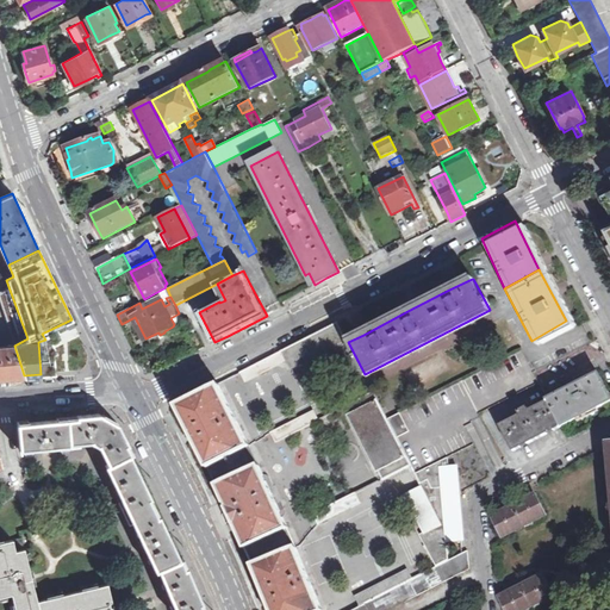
[(191,319),(182,323),(187,331),(194,328),(191,319)]
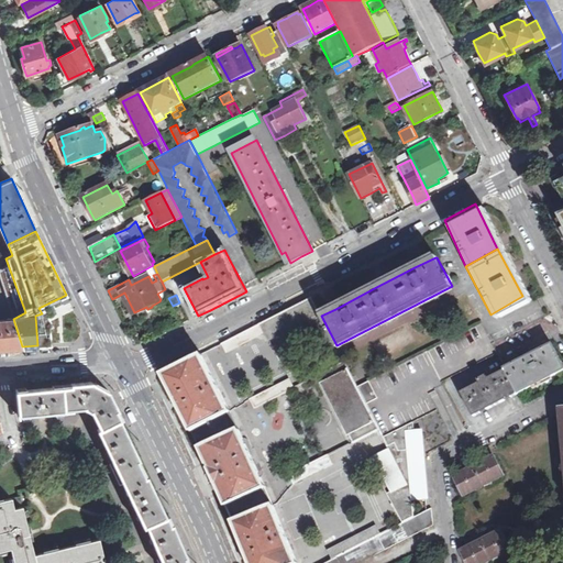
[(305,301),(310,312),(318,309),(312,298),(305,301)]
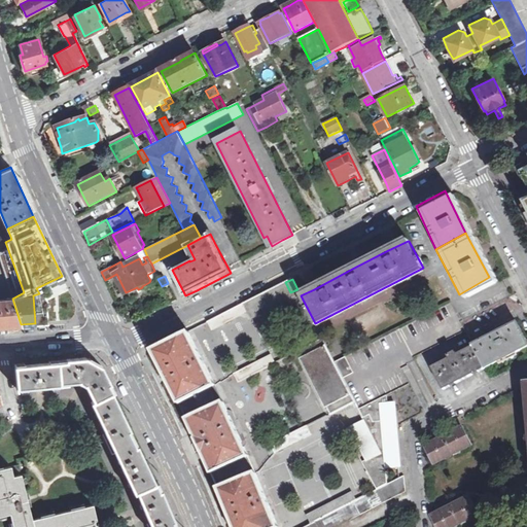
[(208,321),(213,329),(248,312),(252,319),(301,294),(297,289),(290,292),(285,282),(272,289),(208,321)]
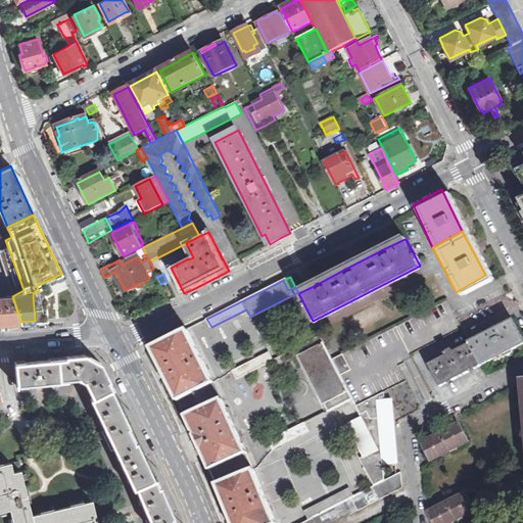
[(0,323),(1,323),(20,322),(12,296),(0,297),(0,323)]
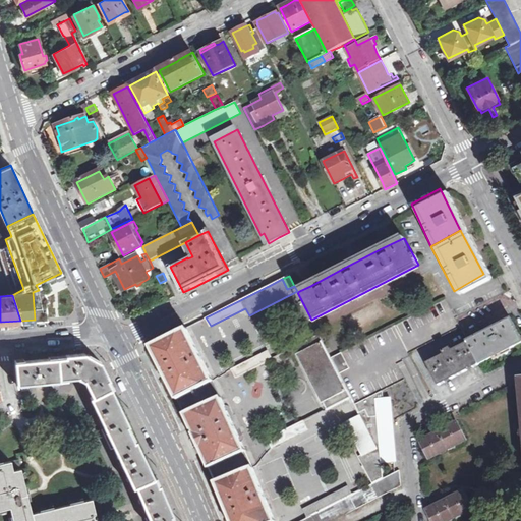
[(331,357),(351,398),(354,405),(383,391),(398,384),(405,380),(398,364),(411,357),(409,353),(461,327),(446,299),(331,357)]
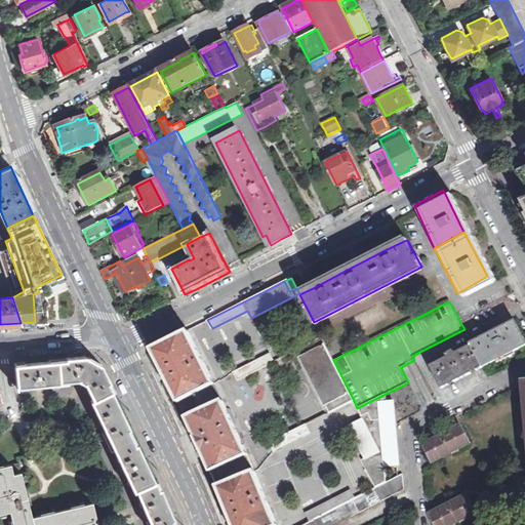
[(473,346),(484,367),(524,346),(524,339),(516,321),(495,331),(492,326),(487,329),(489,334),(472,344),(473,346)]
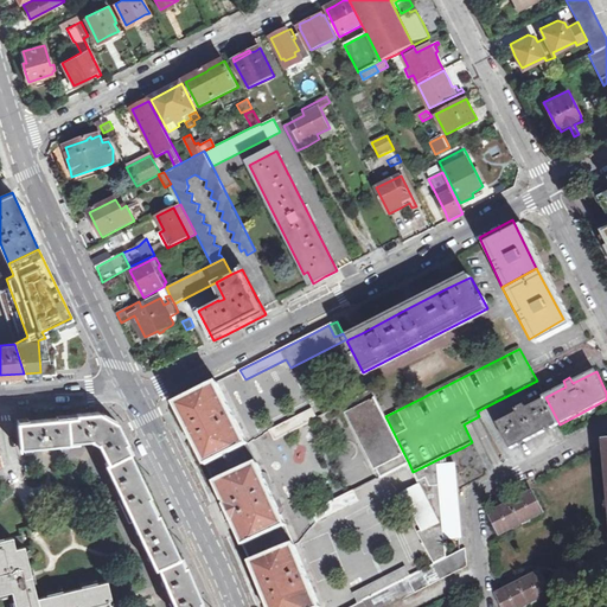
[(206,466),(249,443),(218,382),(176,403),(191,434),(206,466)]
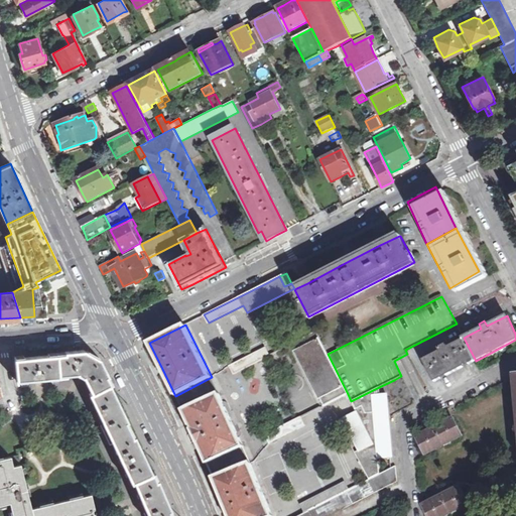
[(324,406),(348,394),(328,354),(316,332),(292,345),(324,406)]
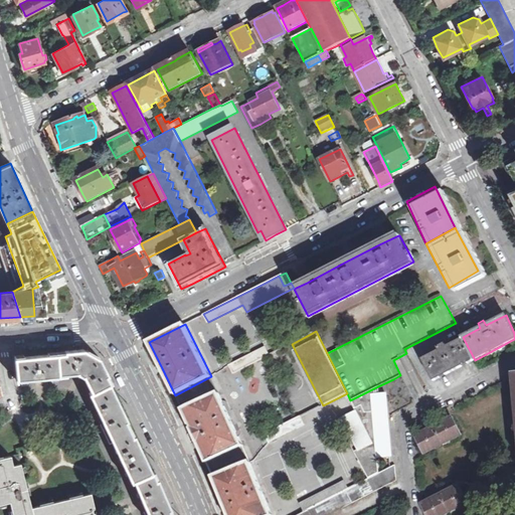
[(446,374),(475,360),(464,339),(447,347),(445,344),(437,348),(439,351),(423,359),(434,380),(446,374)]
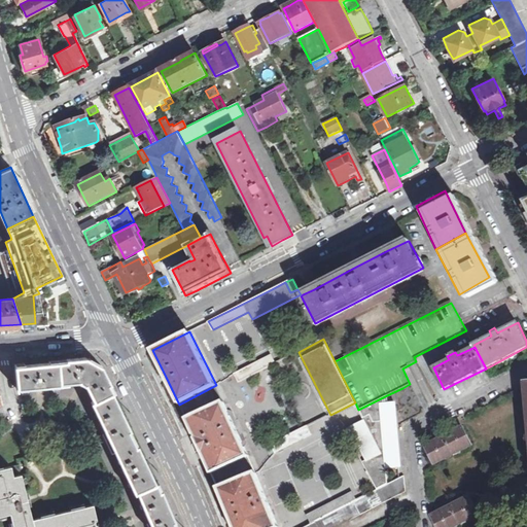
[(271,355),(236,374),(240,381),(275,362),(271,355)]
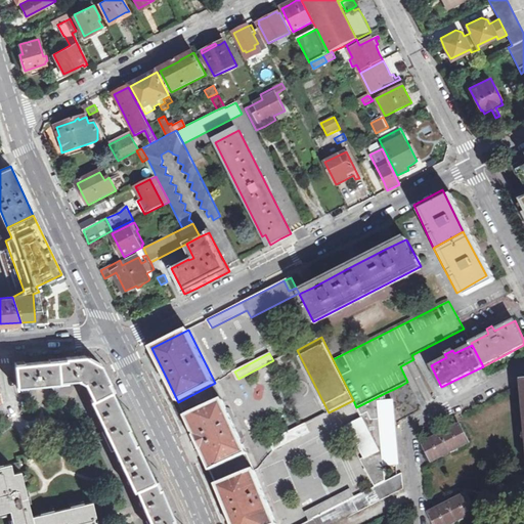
[(17,387),(60,383),(60,381),(79,379),(86,384),(94,399),(91,400),(135,490),(137,489),(150,523),(176,523),(157,479),(155,480),(112,391),(114,389),(107,377),(101,364),(99,365),(98,362),(88,357),(85,357),(86,356),(49,359),(49,361),(31,363),(25,363),(25,361),(15,362),(17,387)]
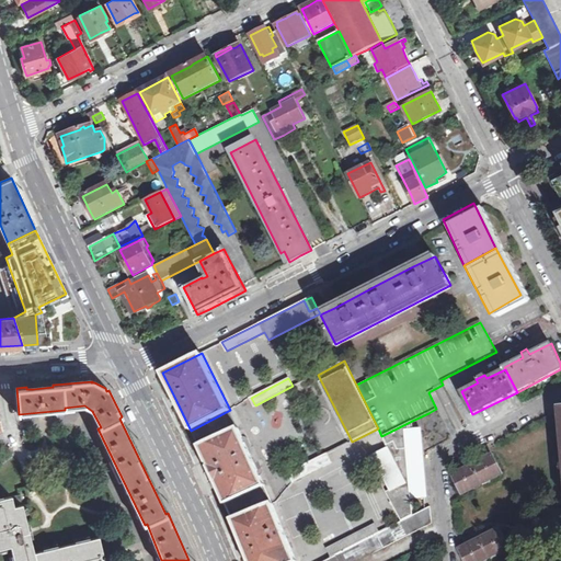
[(560,403),(551,404),(552,413),(554,448),(560,447),(560,403)]
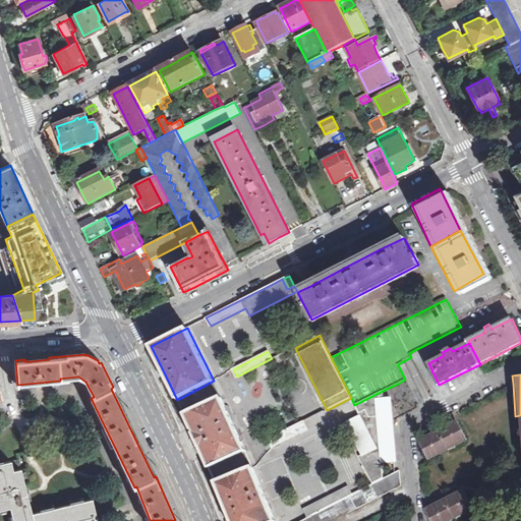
[(221,397),(214,381),(177,400),(184,414),(221,397)]
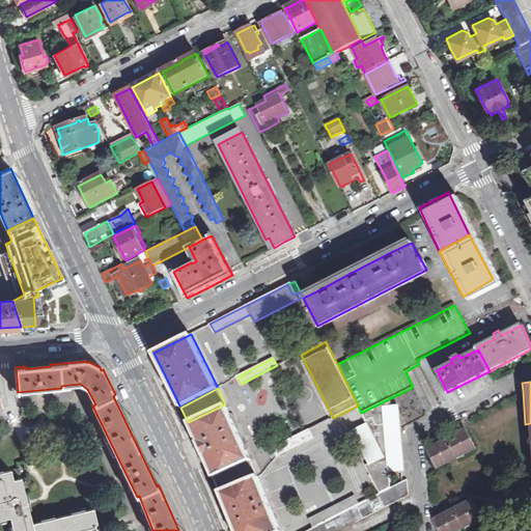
[(385,424),(389,471),(402,470),(397,406),(391,407),(390,398),(361,413),(366,421),(372,418),(376,425),(385,424)]
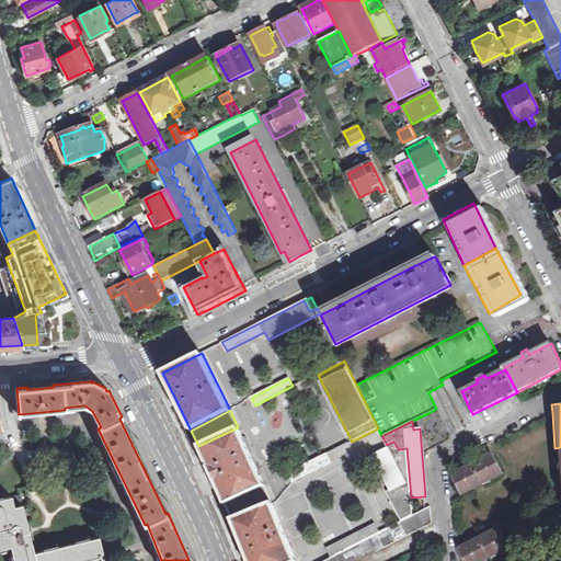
[(225,503),(265,484),(238,427),(198,446),(212,474),(225,503)]
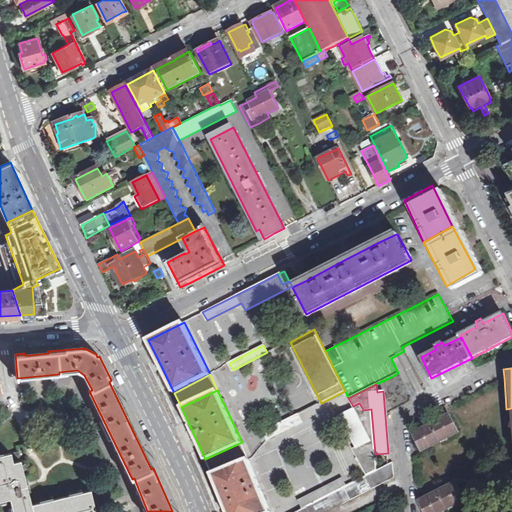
[(376,470),(375,454),(371,409),(363,410),(359,403),(353,406),(355,409),(340,417),(351,438),(345,440),(364,477),(376,470)]
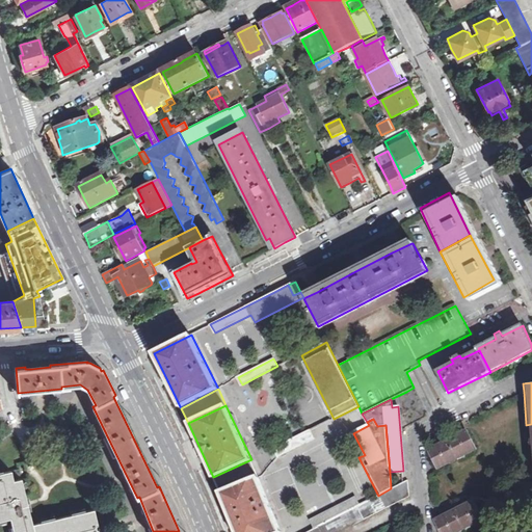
[(443,444),(429,450),(439,468),(476,449),(468,431),(454,437),(453,435),(452,433),(441,439),(442,442),(443,444)]
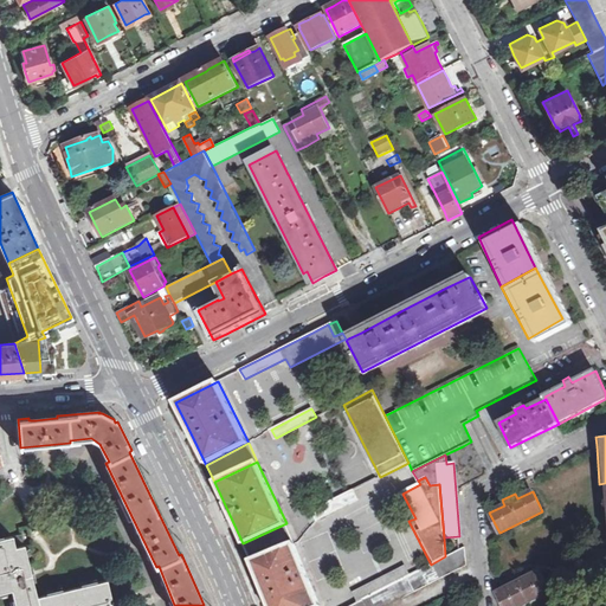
[(251,561),(295,543),(287,523),(243,543),(251,561)]
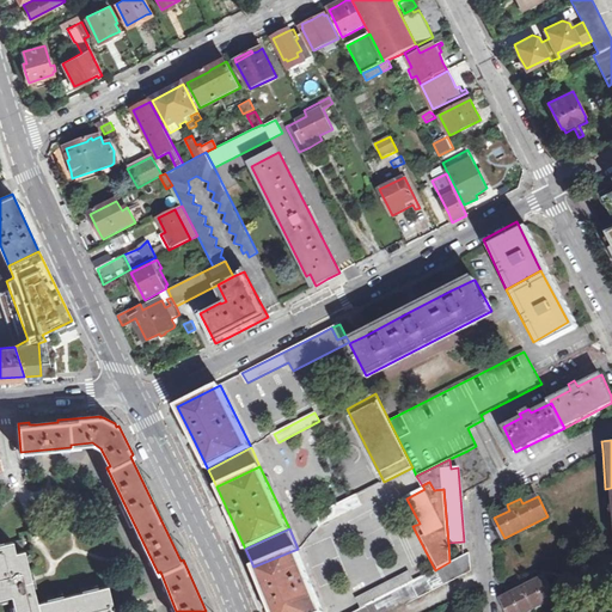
[(0,599),(12,597),(16,611),(114,611),(108,586),(37,603),(34,586),(30,573),(22,539),(0,544),(0,599)]
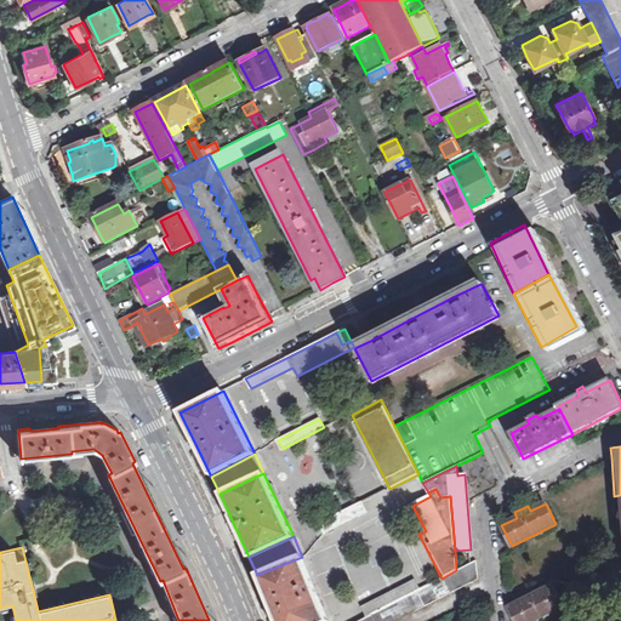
[(329,620),(302,557),(257,575),(269,607),(275,620),(329,620)]
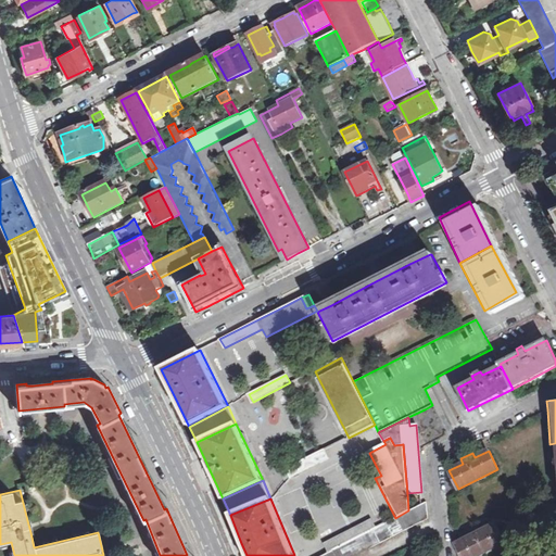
[(354,555),(428,518),(427,502),(408,510),(395,518),(376,528),(366,532),(329,552),(319,555),(354,555)]
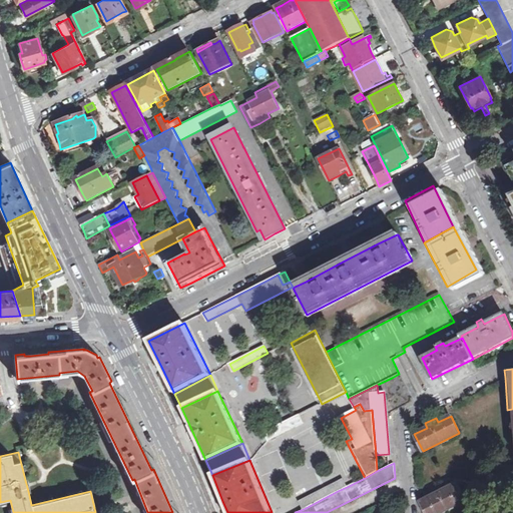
[(347,487),(343,479),(335,484),(338,491),(347,487)]
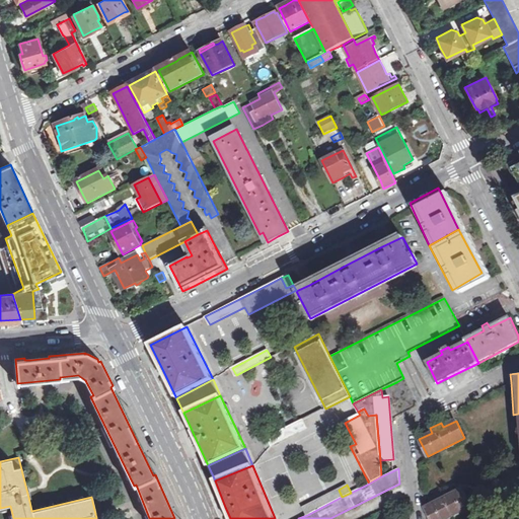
[(438,501),(426,508),(431,518),(446,518),(471,507),(462,489),(449,496),(448,494),(447,491),(436,497),(437,499),(438,501)]
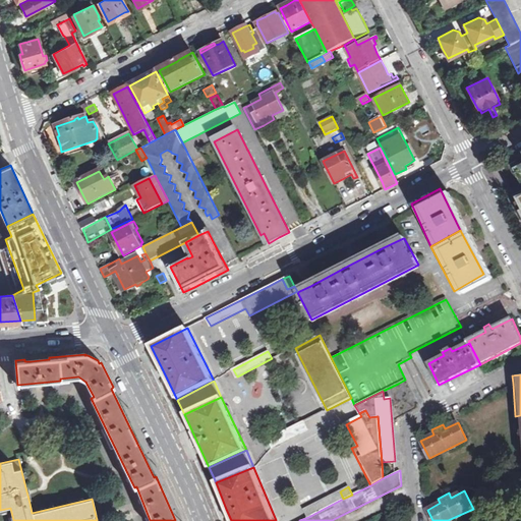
[(304,509),(308,517),(343,499),(340,491),(304,509)]
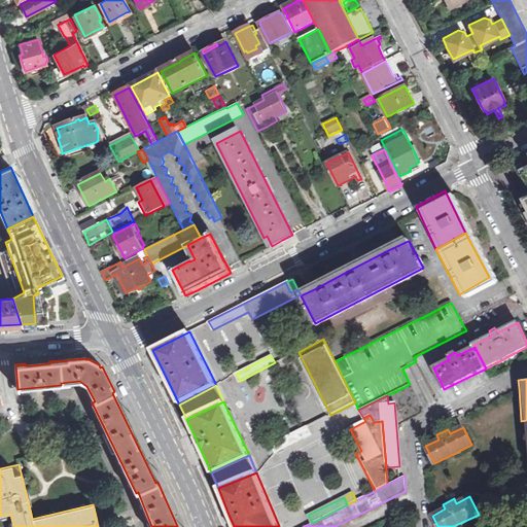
[(0,526),(13,526),(10,514),(0,516),(0,526)]
